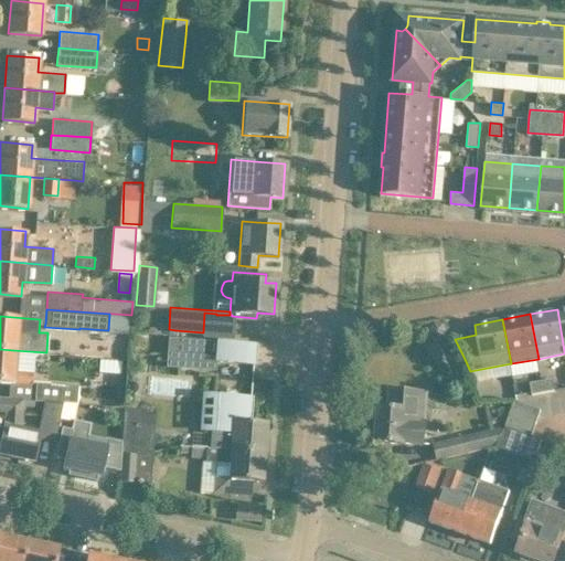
[(434,321),(429,327),(432,336),(440,337),(445,330),(443,323),(434,321)]
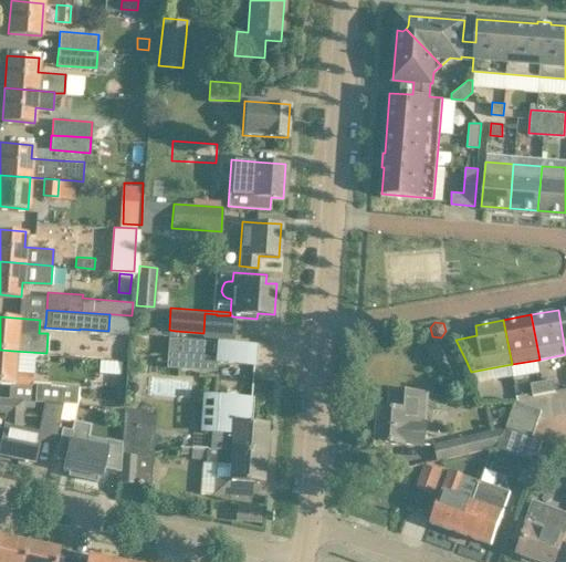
[(168,337),(166,364),(201,367),(215,362),(215,358),(216,341),(178,337),(168,337)]
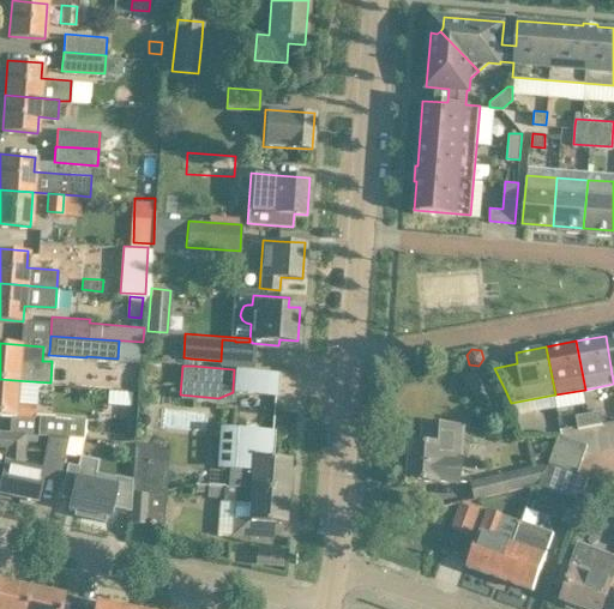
[(234,369),(233,389),(251,391),(275,392),(276,373),(252,371),(234,369)]
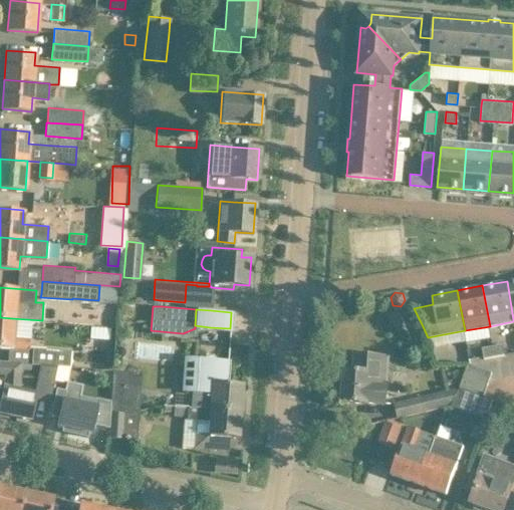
[(0,317),(0,345),(10,347),(9,359),(31,361),(40,362),(57,363),(68,364),(69,351),(69,349),(58,349),(28,346),(29,335),(11,334),(12,318),(0,317)]
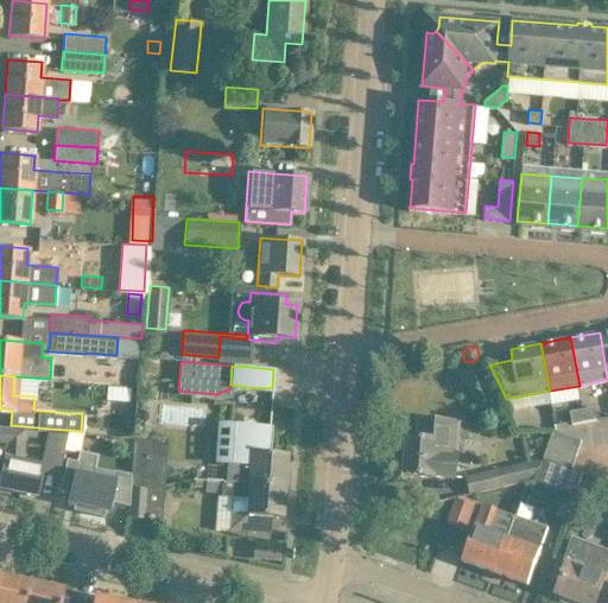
[(112,385),(113,398),(133,397),(133,385),(112,385)]
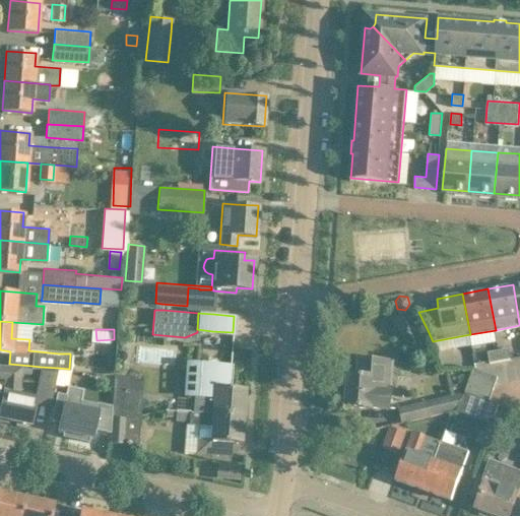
[(490,361),(510,357),(509,346),(488,350),(490,361)]
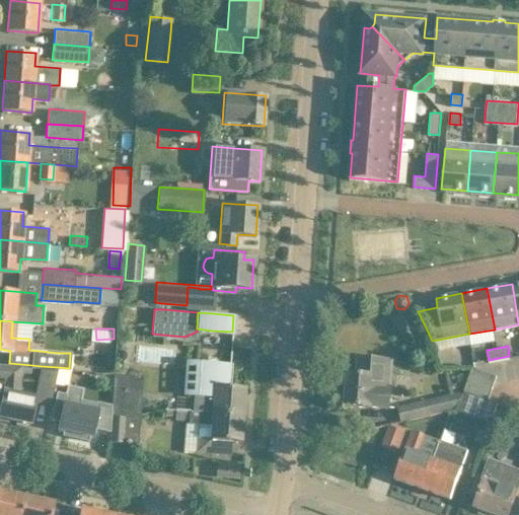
[(392,358),(359,356),(358,372),(348,371),(345,403),(389,407),(392,358)]
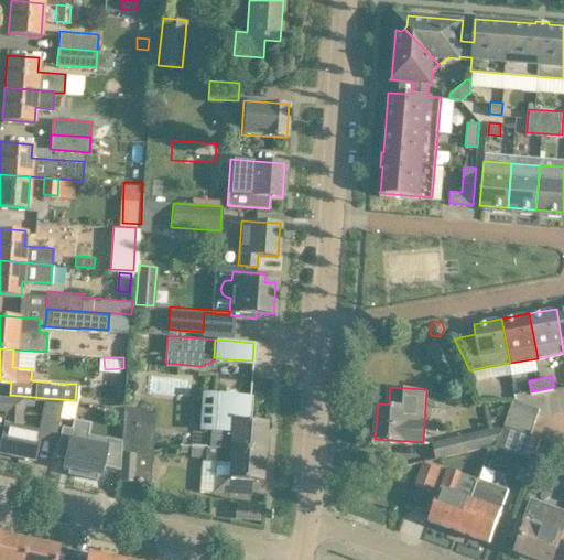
[(214,394),(209,445),(263,450),(264,420),(248,419),(249,396),(214,394)]
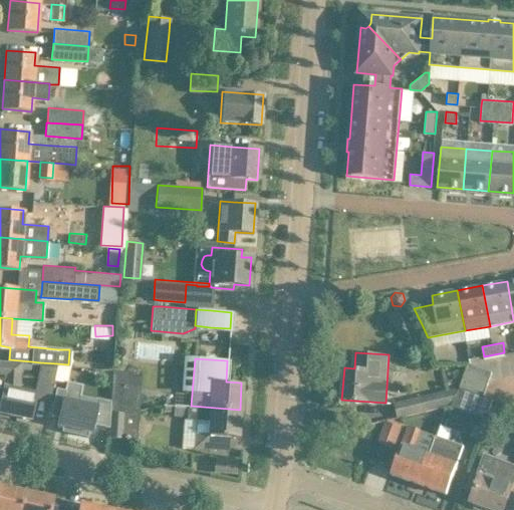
[(0,359),(0,374),(2,374),(4,374),(3,384),(2,384),(0,394),(0,413),(15,416),(14,420),(27,423),(28,419),(29,419),(34,398),(49,401),(57,363),(40,362),(34,393),(19,390),(21,367),(30,367),(31,361),(9,359),(9,361),(0,359)]
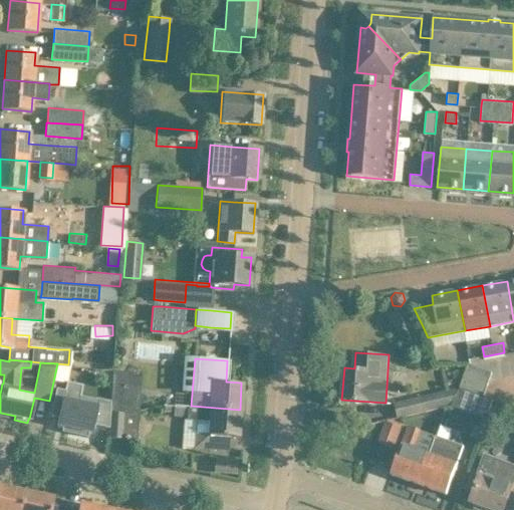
[(468,362),(464,373),(488,383),(489,378),(492,370),(471,363),(470,363),(468,362)]
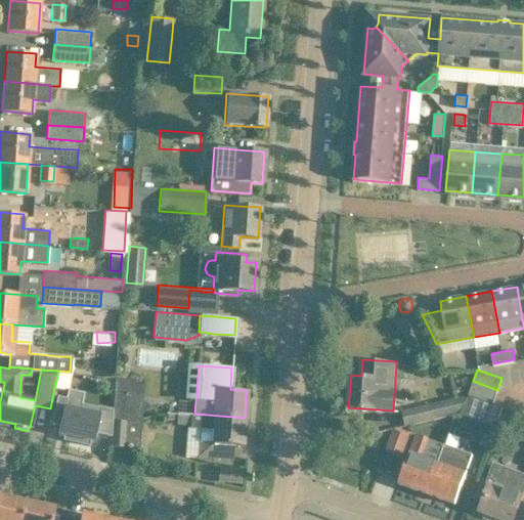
[(116,376),(114,408),(113,422),(141,416),(143,393),(142,388),(141,385),(139,382),(136,380),(132,378),(129,377),(116,376)]
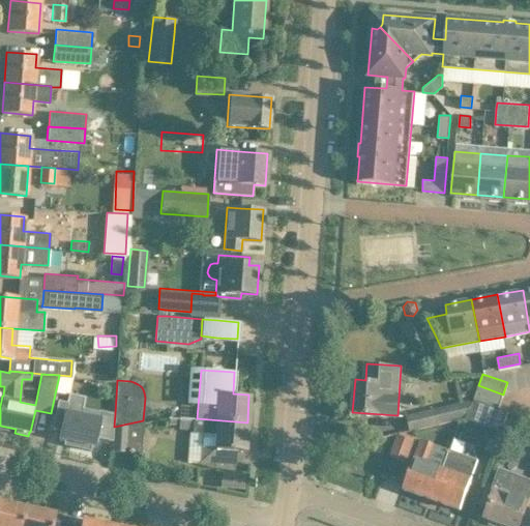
[(478,385),(474,398),(476,399),(499,406),(503,395),(478,385)]
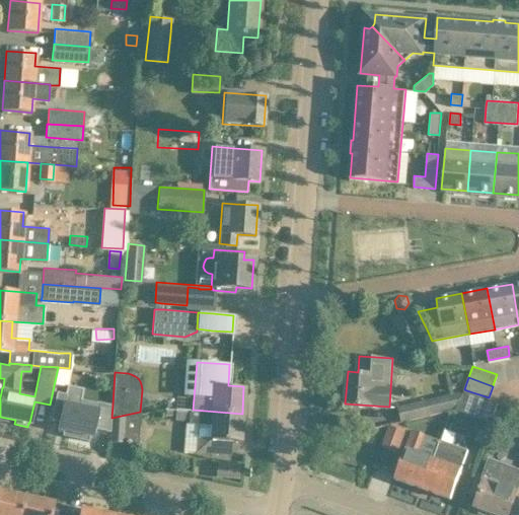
[(57,391),(52,418),(60,419),(58,428),(72,431),(71,436),(88,439),(89,435),(91,436),(93,427),(109,430),(112,418),(113,405),(97,401),(95,408),(79,405),(82,387),(67,384),(65,393),(57,391)]
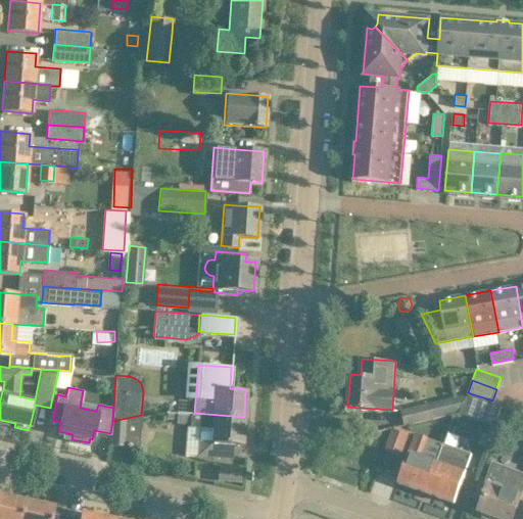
[(406,423),(459,410),(468,393),(401,409),(406,423)]
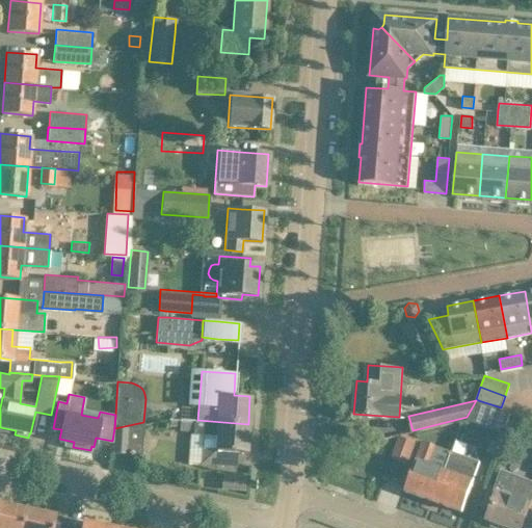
[(477,402),(468,421),(504,434),(511,415),(477,402)]
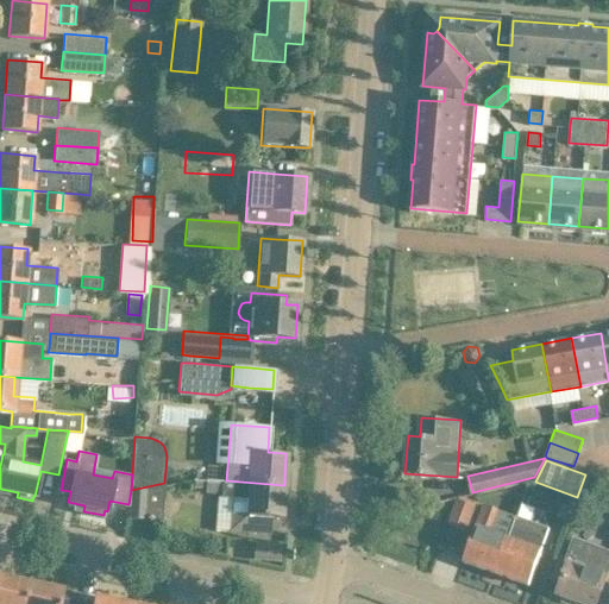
[(221,491),(221,495),(233,496),(231,529),(270,532),(271,516),(282,517),(284,485),(226,480),(223,480),(221,491)]
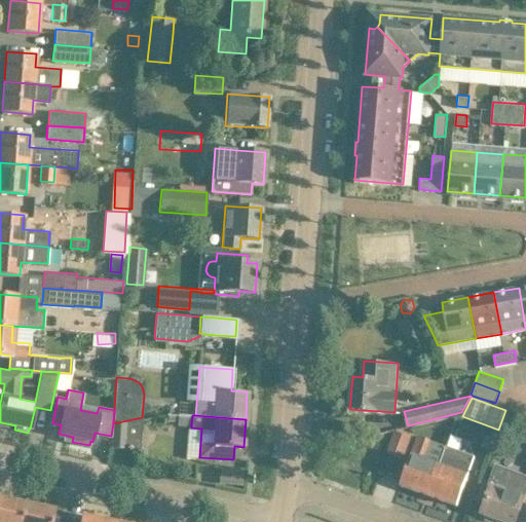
[(140,448),(142,417),(113,423),(111,436),(110,446),(124,448),(140,448)]
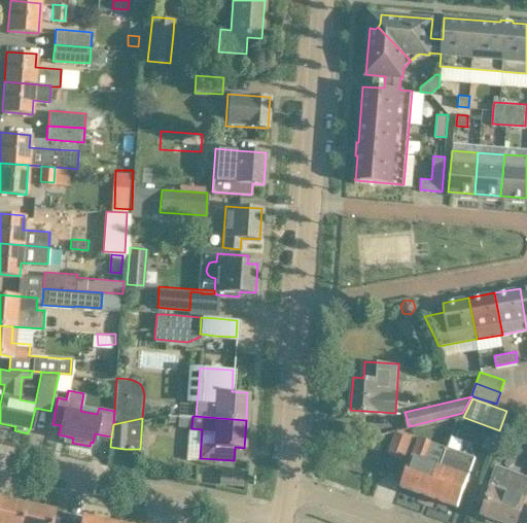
[(395,429),(387,452),(403,458),(412,436),(395,429)]
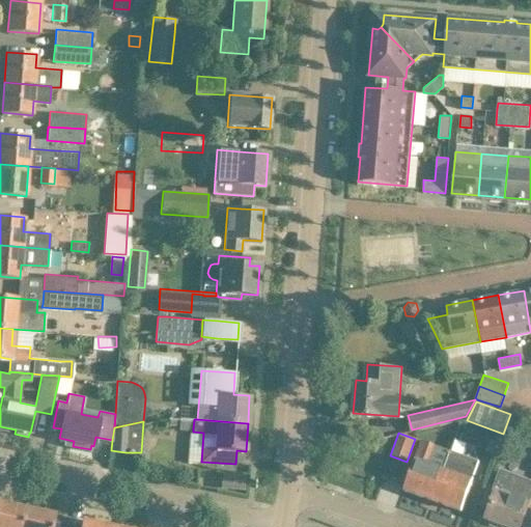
[(421,438),(403,488),(432,498),(450,448),(421,438)]
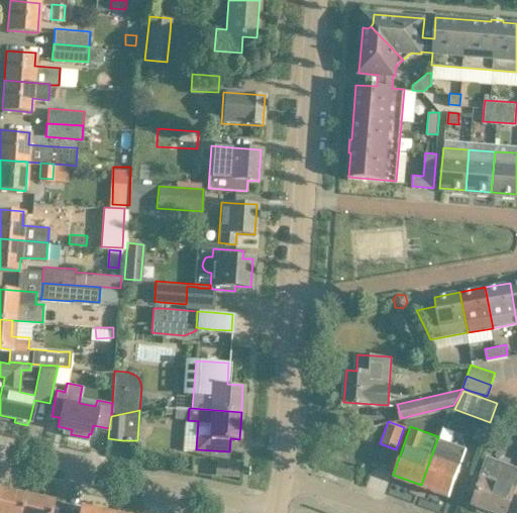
[(438,436),(421,485),(449,495),(467,446),(438,436)]
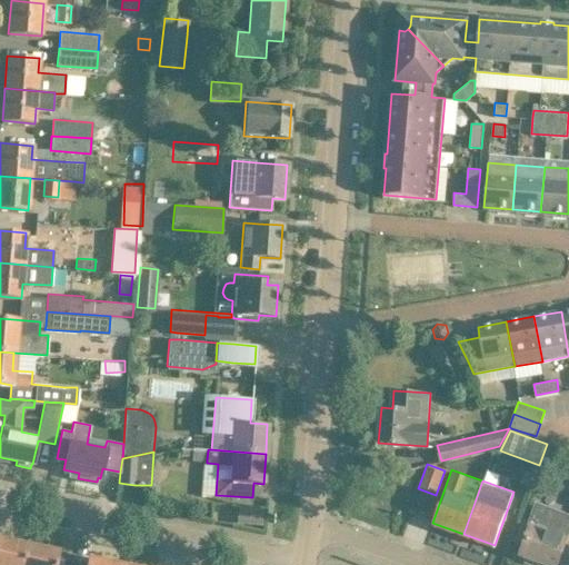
[(530,529),(521,555),(525,556),(525,558),(538,563),(540,562),(548,564),(557,564),(567,537),(568,529),(568,514),(537,503),(527,528),(530,529)]
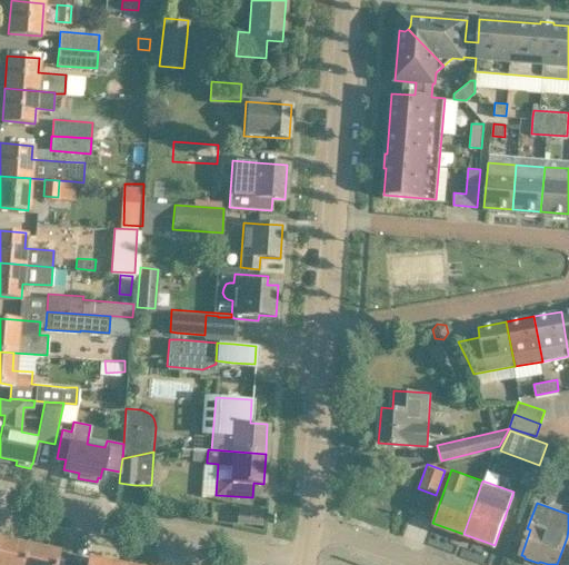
[(0,564),(21,564),(26,543),(0,537),(0,564)]
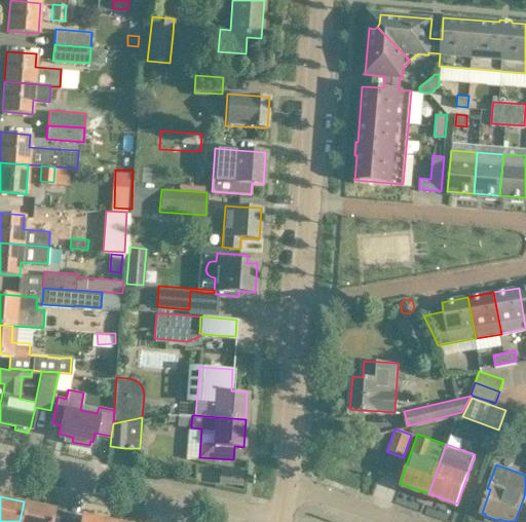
[(50,521),(53,508),(24,501),(20,521),(50,521)]
